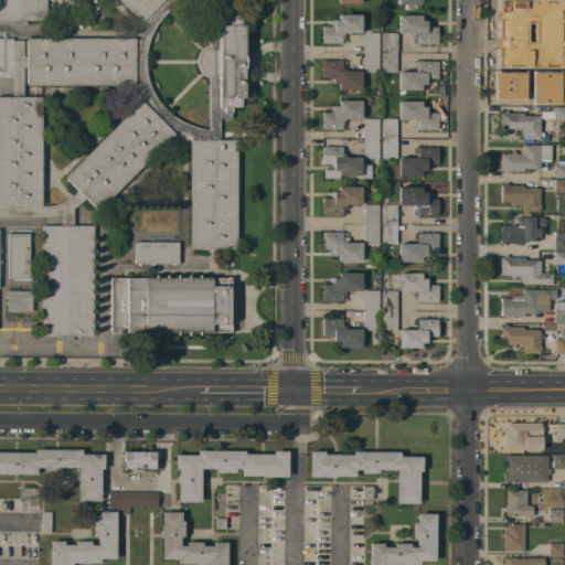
[(46,0),(46,20),(25,20),(25,24),(16,23),(16,20),(0,20),(0,0),(46,0)]
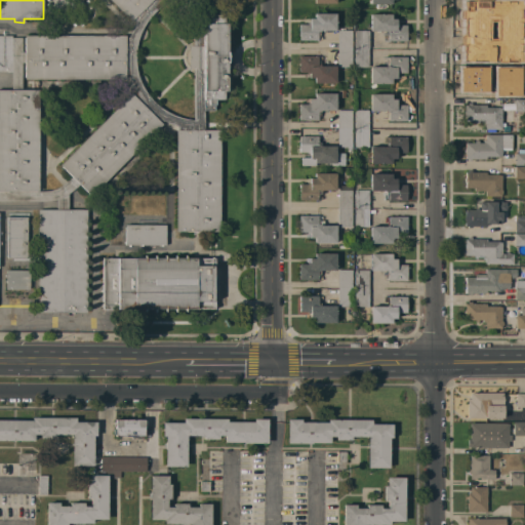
[(152,0),(132,19),(131,22),(110,0),(152,0)]
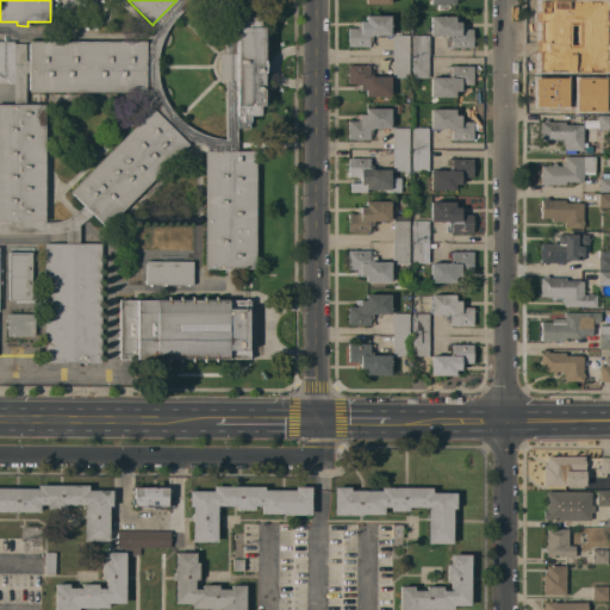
[(236,54),(224,53),(224,0),(198,0),(197,1),(191,5),(182,12),(175,19),(169,27),(165,36),(160,45),(159,54),(157,63),(157,70),(159,79),(161,88),(166,100),(170,109),(178,118),(187,128),(195,135),(219,136),(219,128),(224,128),(225,80),(236,80),(236,128),(237,128),(237,151),(205,150),(205,149),(198,148),(190,144),(155,109),(156,106),(154,100),(149,89),(145,89),(147,43),(150,43),(153,33),(156,26),(154,23),(176,0),(236,0),(236,17),(236,54)]
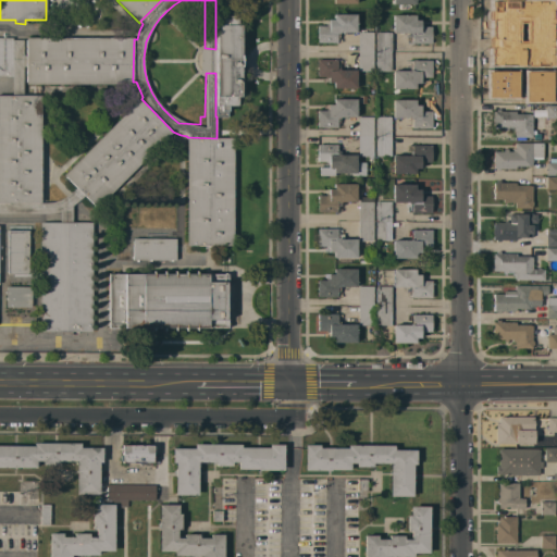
[(532,0),(532,3),(533,3),(533,7),(532,7),(532,24),(516,23),(516,26),(499,26),(499,28),(497,28),(497,26),(493,26),(493,9),(504,9),(504,7),(507,7),(507,9),(514,9),(514,5),(515,5),(516,0),(532,0)]
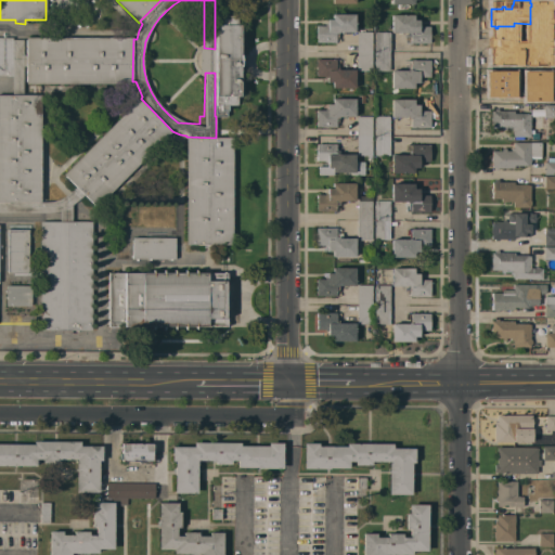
[(317,42),(317,25),(327,25),(327,18),(333,18),(333,14),(355,14),(355,31),(338,31),(338,33),(336,33),(336,42),(317,42)]
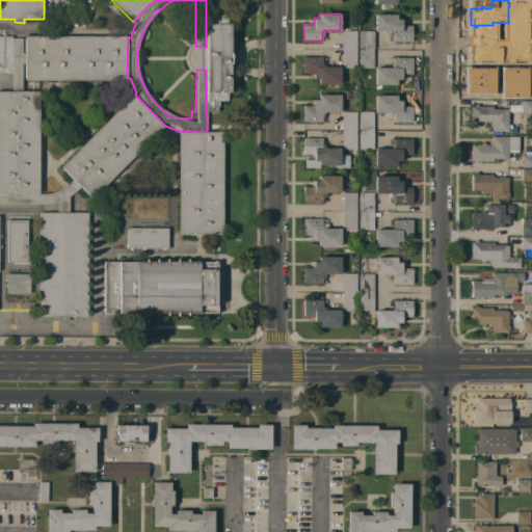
[(397,14),(397,19),(402,19),(402,24),(404,24),(404,25),(413,25),(413,41),(394,41),(394,32),(392,32),(392,31),(375,31),(375,14),(397,14)]
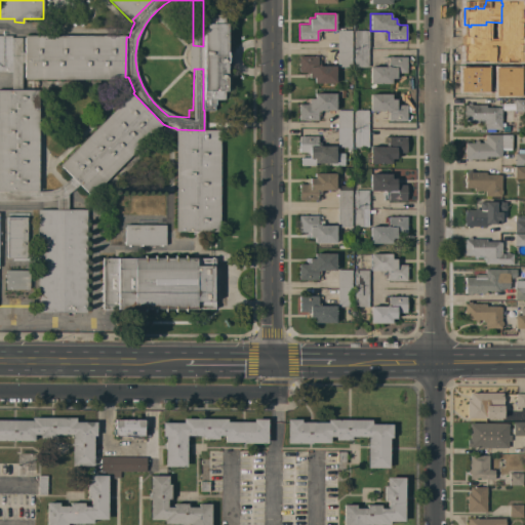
[(203,46),(203,14),(224,14),(224,21),(230,21),(230,50),(229,51),(227,51),(227,62),(229,63),(230,63),(229,93),(224,93),(224,99),(215,99),(215,105),(214,105),(214,110),(204,110),(203,110),(203,69),(194,69),(189,69),(189,46),(193,45),(203,46)]
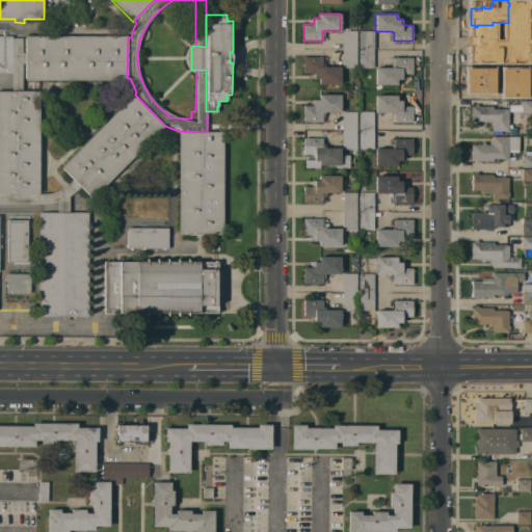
[(531,31),(522,31),(522,19),(531,19),(531,31)]
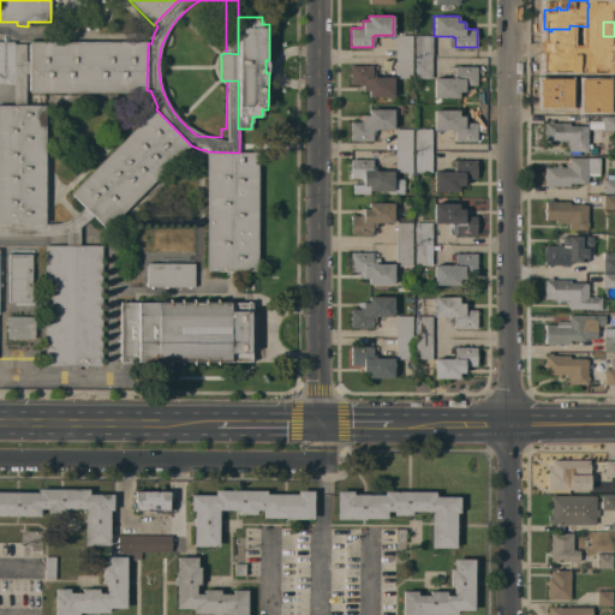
[(395,35),(412,35),(412,58),(395,58),(395,35)]
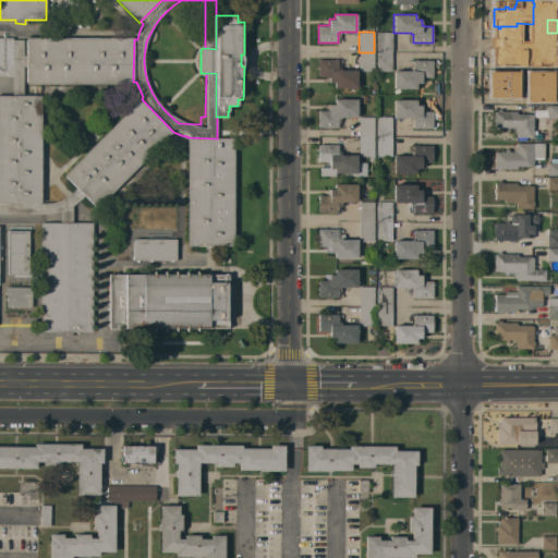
[(377,32),(391,32),(391,52),(377,52),(377,32)]
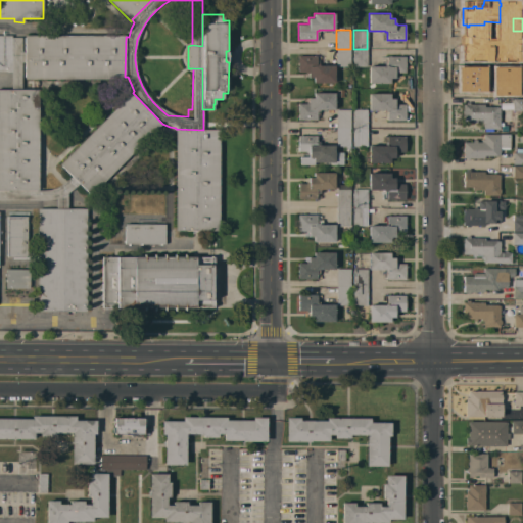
[(513,32),(522,32),(522,44),(513,44),(513,32)]
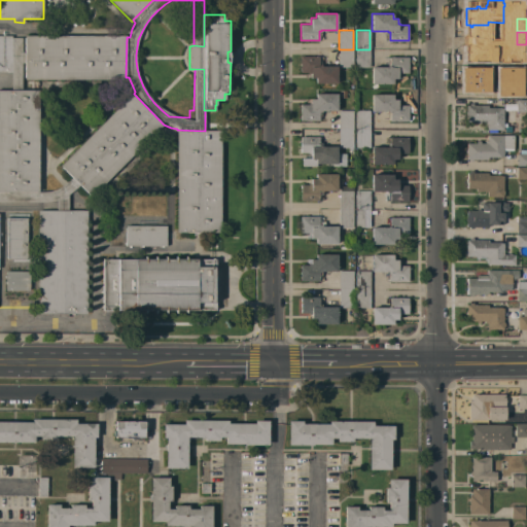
[(11,73),(0,73),(0,35),(11,35),(11,37),(11,73)]
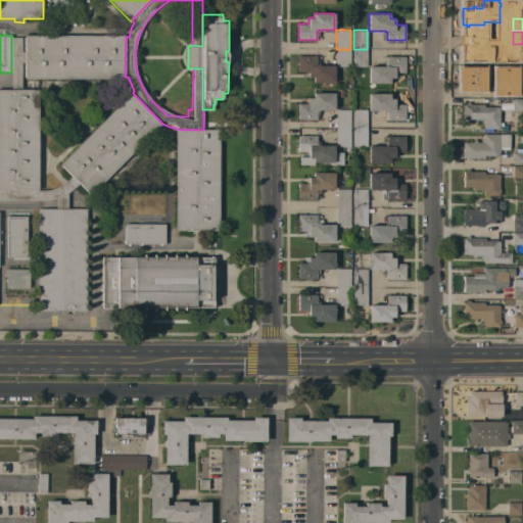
[(25,35),(125,35),(126,37),(125,77),(125,79),(25,79),(25,61),(25,52),(25,35)]
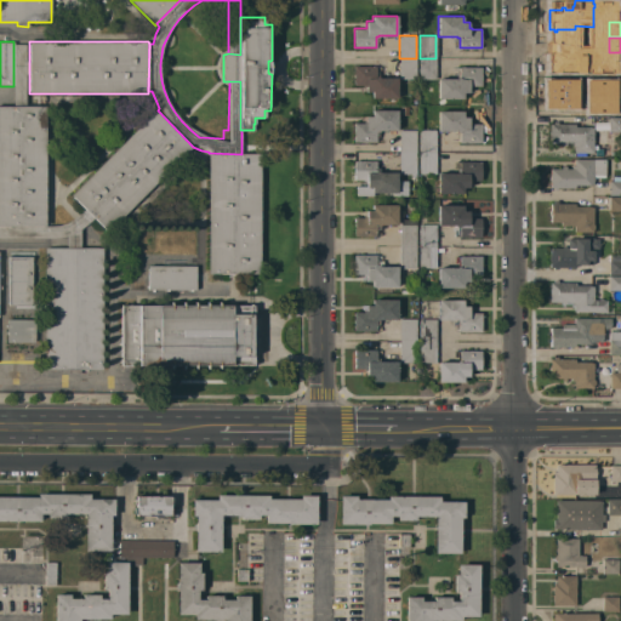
[(551,44),(553,44),(553,43),(558,43),(558,44),(568,44),(568,43),(579,43),(579,47),(591,47),(593,47),(593,56),(597,56),(596,61),(593,61),(593,63),(598,63),(598,55),(610,55),(610,73),(574,73),(574,67),(560,67),(560,63),(551,63),(551,44)]
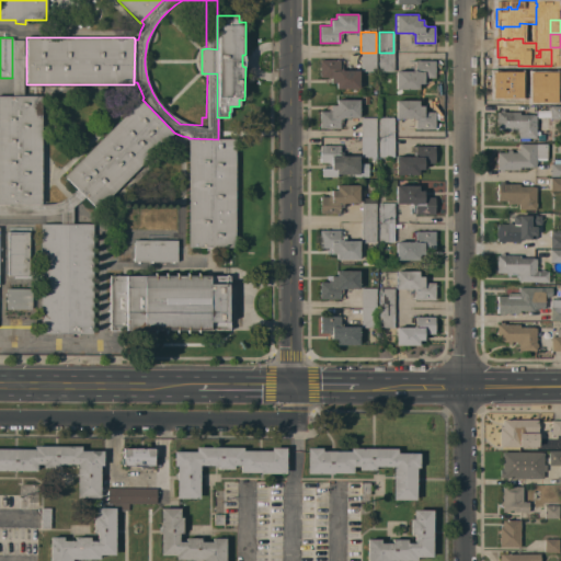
[(12,95),(12,78),(12,39),(23,39),(23,55),(26,56),(26,66),(23,67),(23,95),(12,95)]
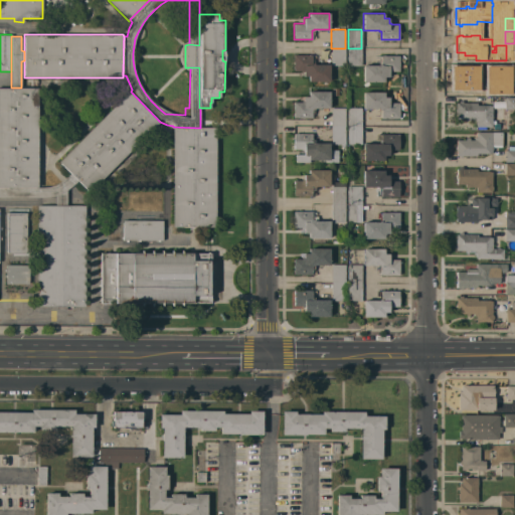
[(345,48),(345,65),(331,65),(331,48),(345,48)]
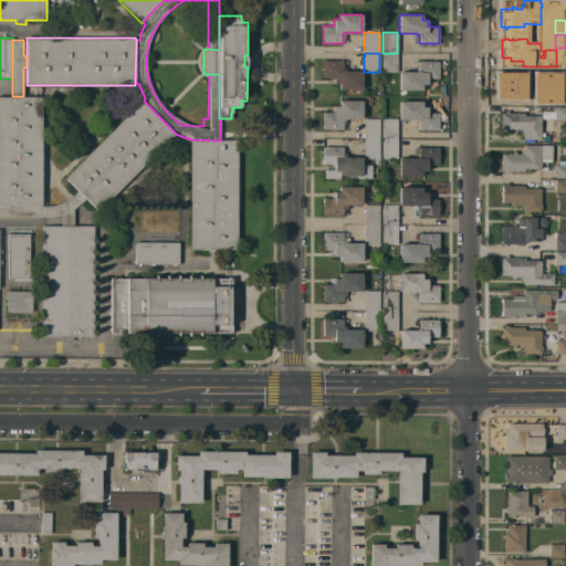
[(397,53),(397,72),(381,72),(383,53),(397,53)]
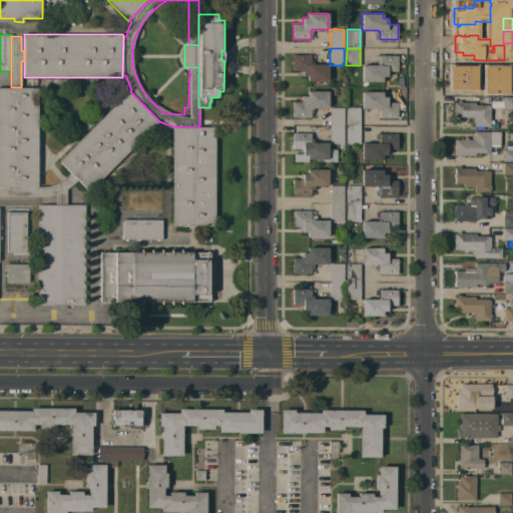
[(308,81),(308,75),(303,76),(303,71),(301,71),(301,70),(293,70),(293,55),(311,54),(311,63),(313,63),(313,64),(328,64),(328,81),(308,81)]
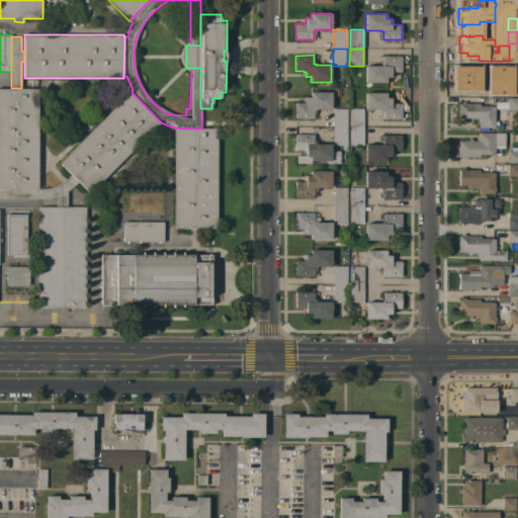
[(365,82),(365,66),(381,66),(381,65),(383,65),(383,56),(402,56),(402,72),(394,72),(394,73),(392,73),(392,77),(386,77),(386,82),(365,82)]
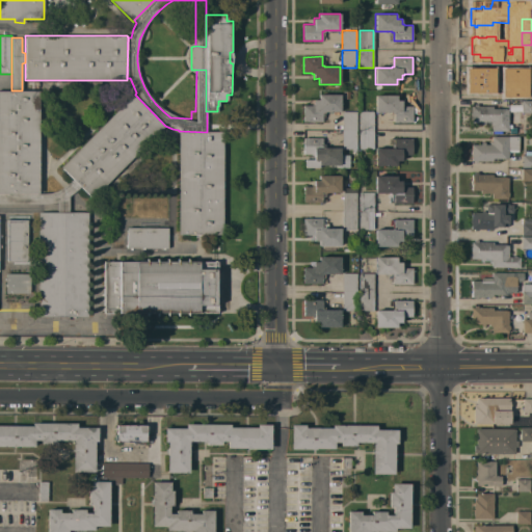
[(478,92),(478,95),(474,95),(474,92),(472,92),(472,76),(481,76),(481,73),(491,73),(493,68),(508,69),(508,71),(509,71),(509,75),(508,75),(508,90),(493,90),(493,92),(478,92)]
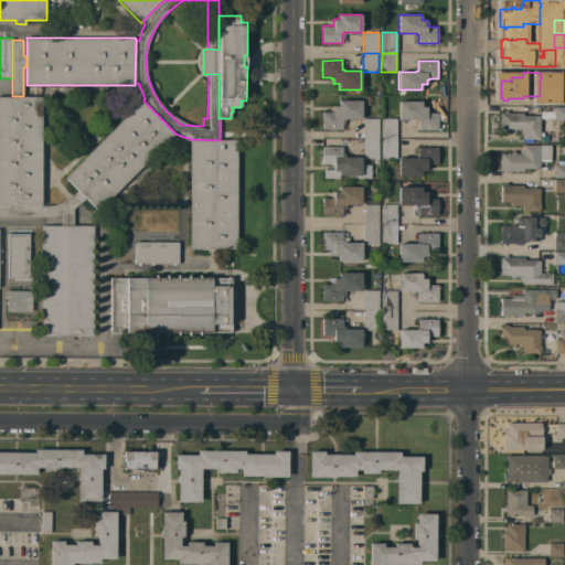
[(564,105),(554,105),(554,85),(564,85),(564,105)]
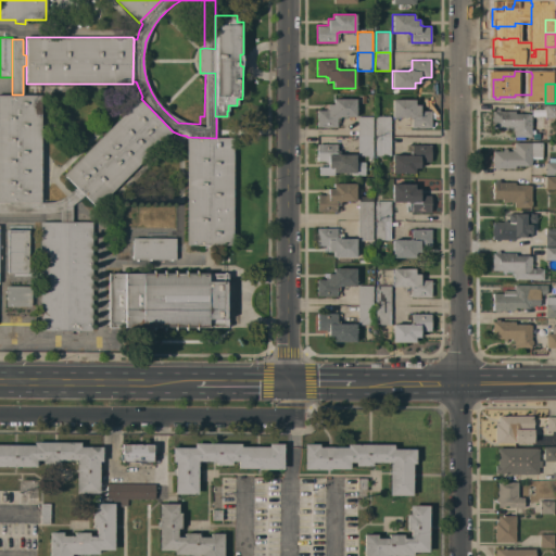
[(40,95),(41,202),(0,202),(0,95),(12,95),(23,95),(40,95)]
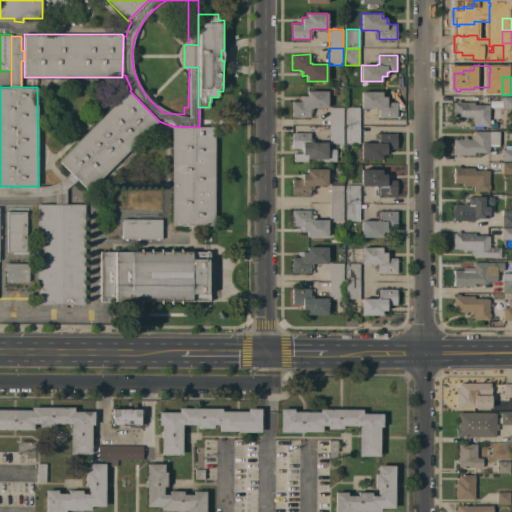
[(59,160),(129,90),(130,91),(159,121),(89,191),(77,179),(70,172),(59,160)]
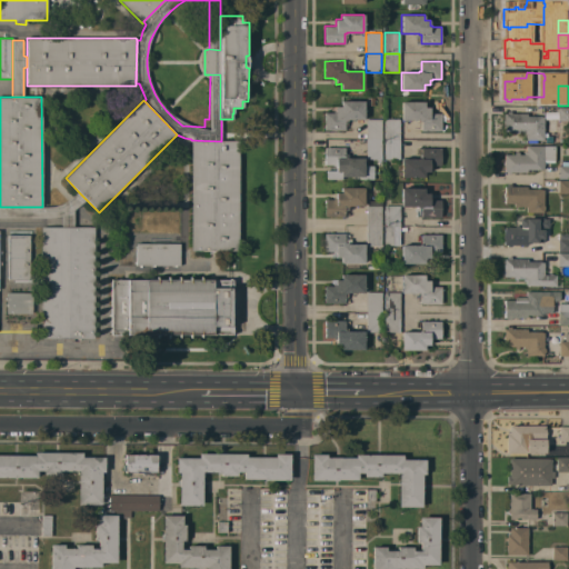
[(363,101),(363,119),(347,119),(347,120),(345,120),(345,130),(325,130),(325,112),(333,112),(333,111),(336,111),(336,107),(341,107),(341,101),(363,101)]
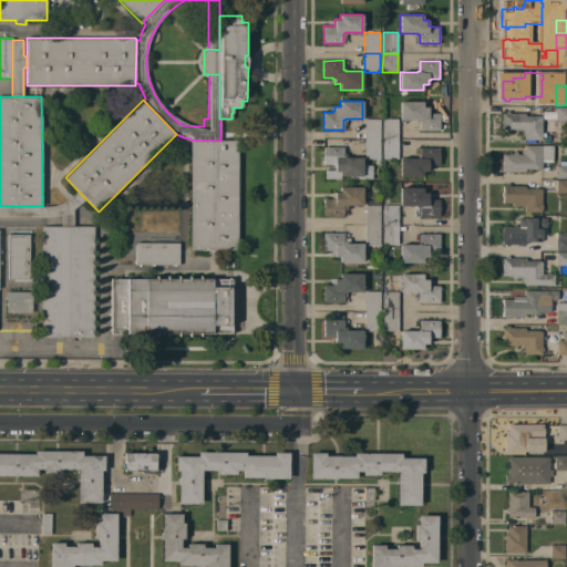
[(400,101),(423,101),(423,106),(429,106),(429,112),(431,112),(431,113),(440,113),(440,131),(420,131),(420,121),(418,121),(418,120),(400,120),(400,101)]
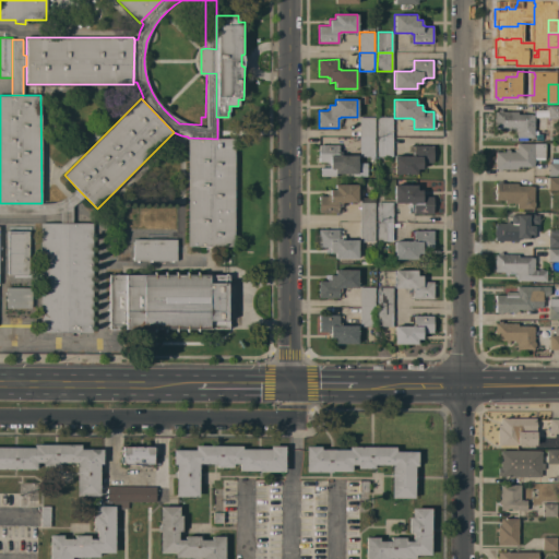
[(558,118),(548,118),(548,106),(558,106),(558,118)]
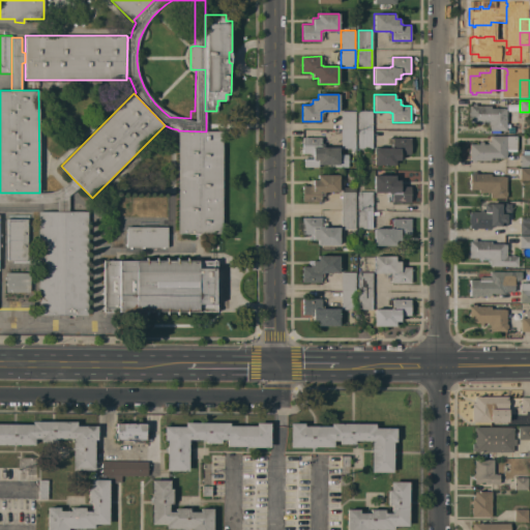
[(506,124),(507,124),(507,130),(490,130),(490,124),(488,124),(488,122),(483,122),(483,124),(479,124),(479,122),(469,122),(469,117),(469,111),(470,111),(470,106),(473,106),(473,104),(476,104),(476,106),(491,106),(491,108),(504,108),(504,109),(506,109),(506,124)]
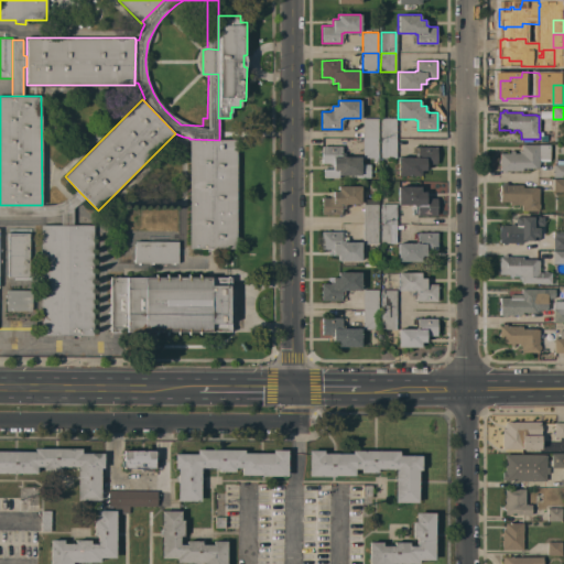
[(362,118),(378,118),(378,139),(362,139),(362,118)]
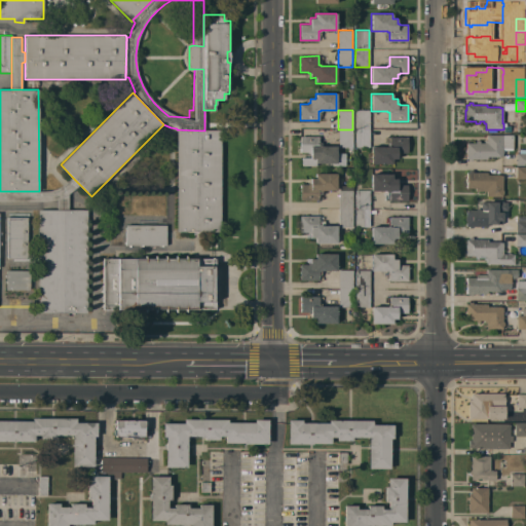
[(355,110),(369,110),(369,129),(355,129),(355,110)]
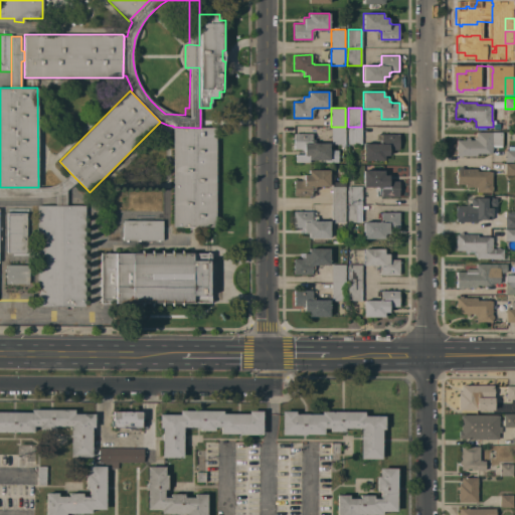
[(216,128),(215,226),(199,226),(200,230),(188,230),(189,226),(173,226),(173,127),(200,128),(216,128)]
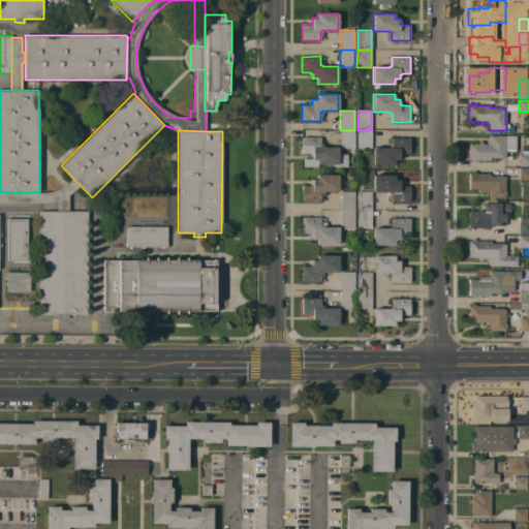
[(354,130),(354,149),(350,149),(350,148),(340,148),(340,130),(354,130)]
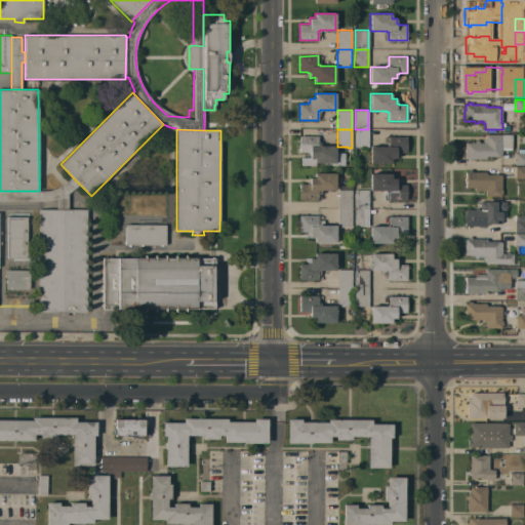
[(368,129),(368,147),(355,147),(355,129),(368,129)]
